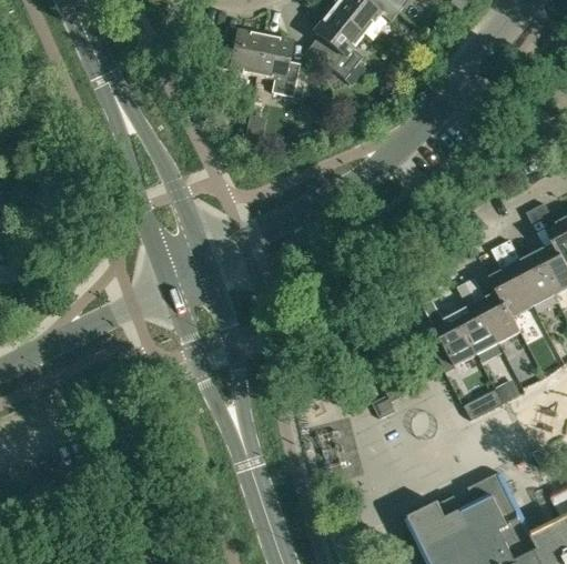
[(337,0),(330,10),(362,36),(378,14),(388,22),(397,12),(382,0),(337,0)]
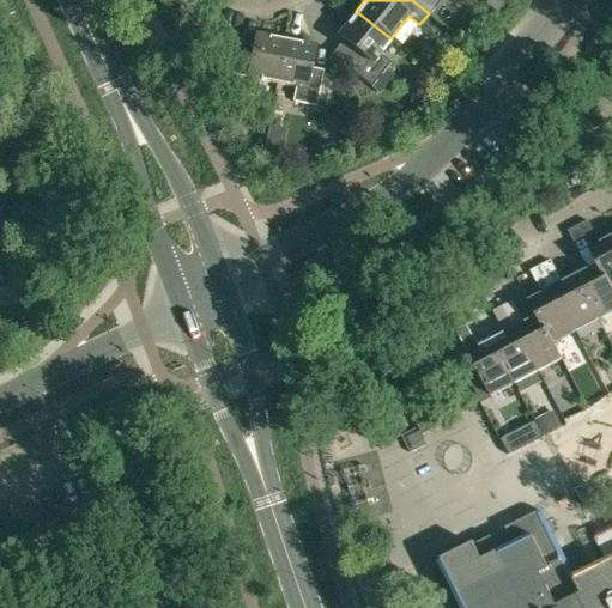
[(412,0),(429,13),(438,0),(412,0)]
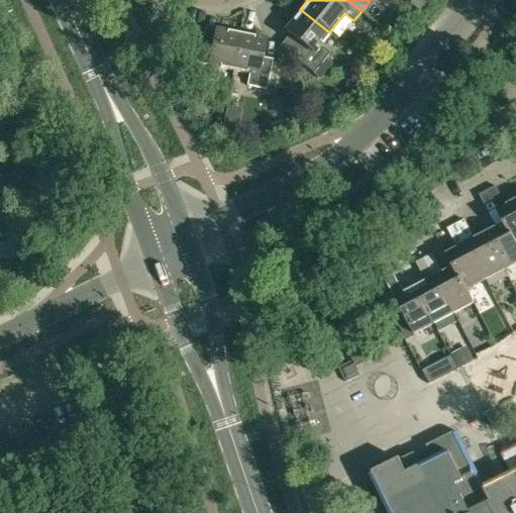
[(299,39),(289,53),(312,72),(327,54),(319,45),(329,32),(300,9),(285,28),(299,39)]
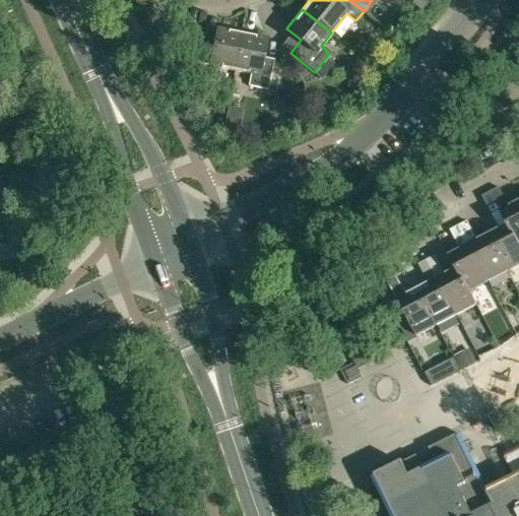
[(390,28),(398,36),(406,25),(398,19),(390,28)]
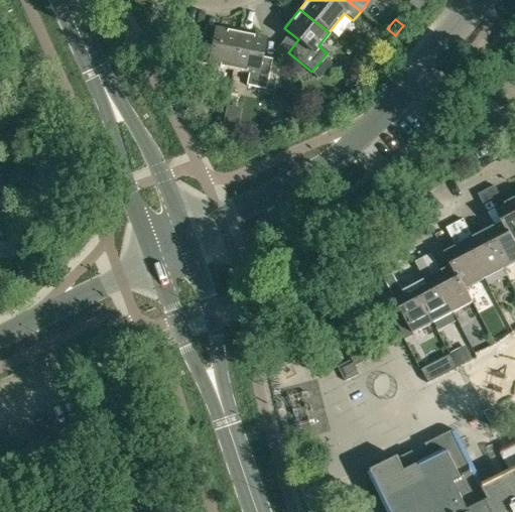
[(209,53),(198,51),(197,62),(232,70),(239,33),(214,29),(209,53)]
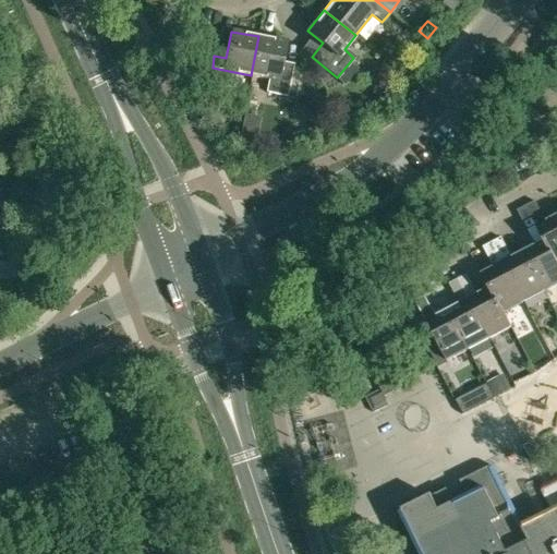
[(285,41),(258,36),(251,75),(268,79),(265,92),(287,96),(292,64),(281,62),(285,41)]
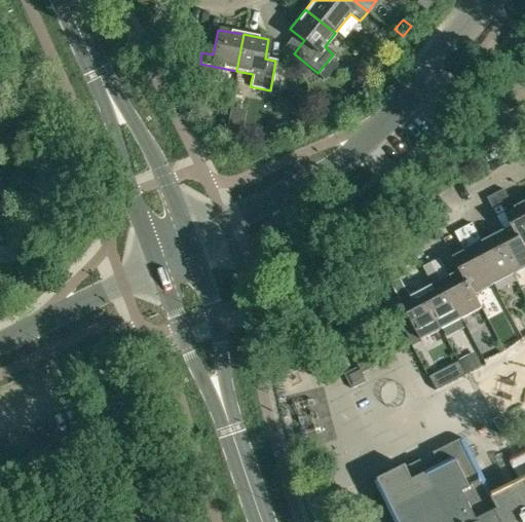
[(226,120),(224,129),(239,133),(241,123),(226,120)]
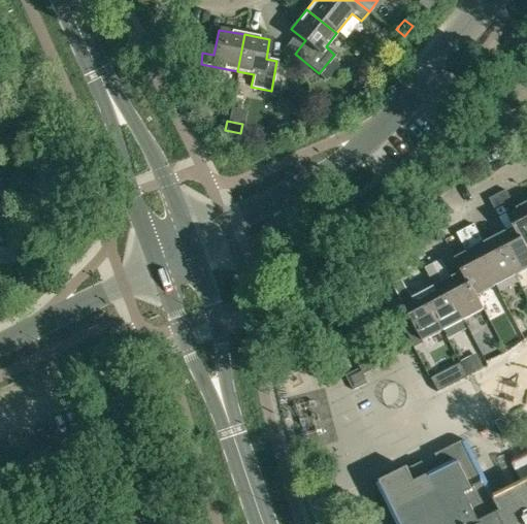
[(513,201),(506,190),(497,194),(503,205),(513,201)]
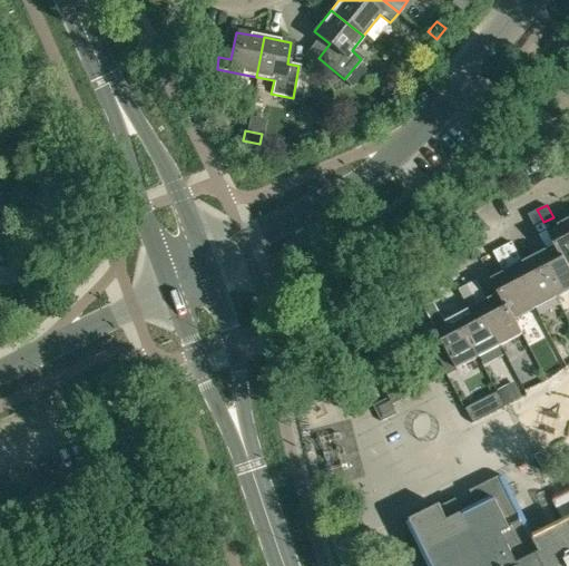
[(568,270),(559,252),(558,252),(548,231),(543,222),(537,210),(529,214),(550,256),(538,262),(557,298),(568,290),(568,270)]
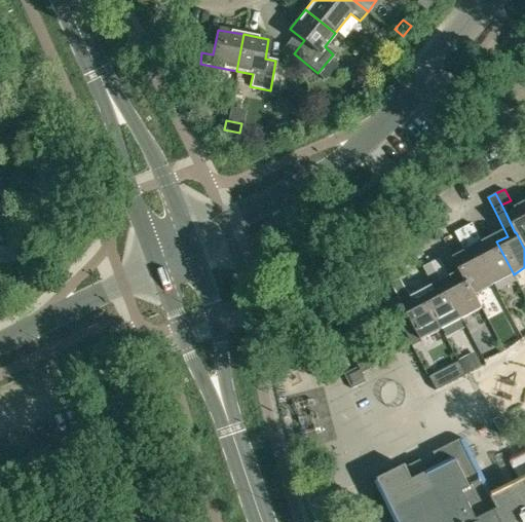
[(524,201),(505,213),(515,232),(516,232),(524,249),(524,201)]
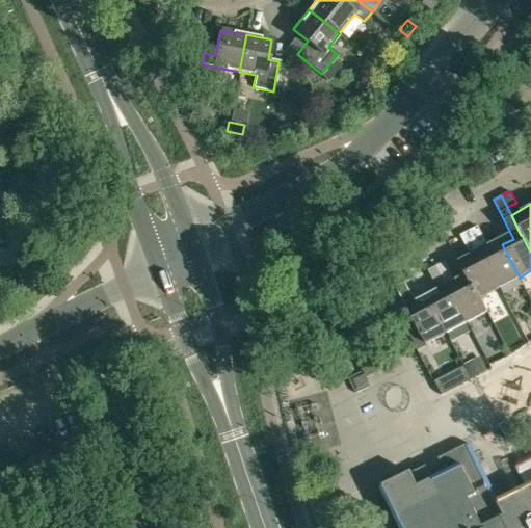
[(469,230),(476,243),(484,239),(478,225),(469,230)]
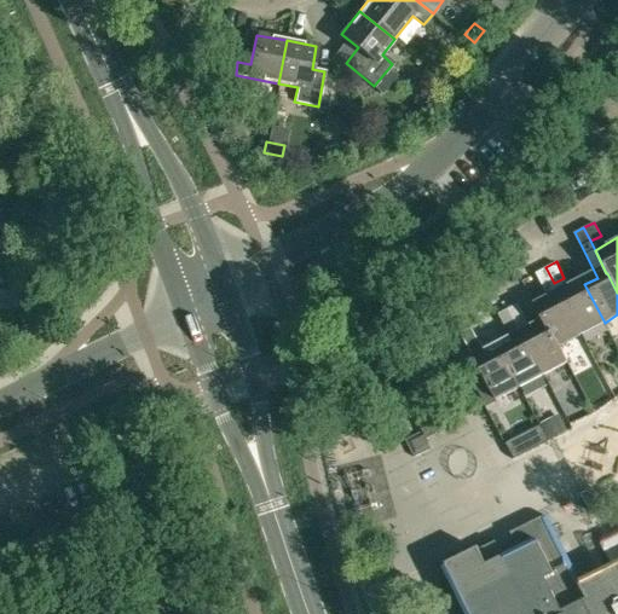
[(554,283),(546,267),(536,272),(544,288),(554,283)]
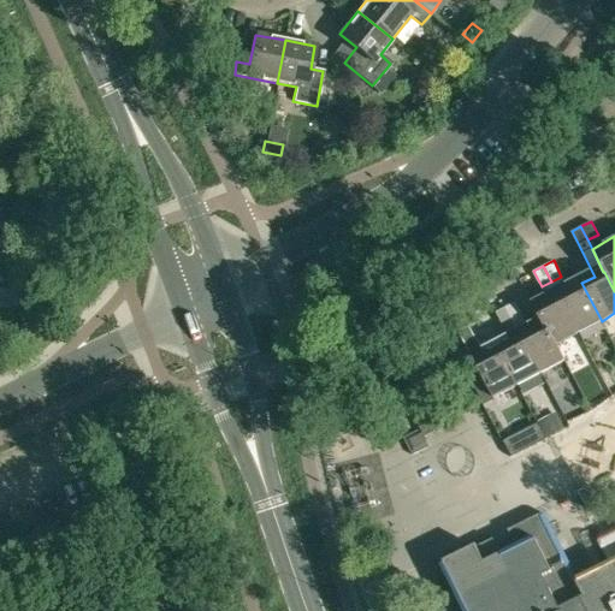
[(559,296),(578,333),(602,321),(581,283),(559,296)]
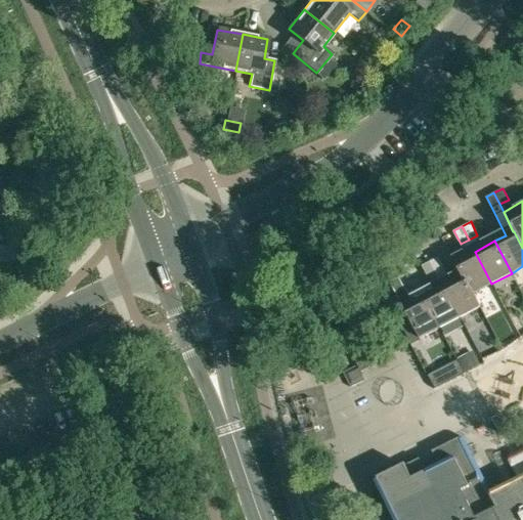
[(471,293),(474,293),(491,284),(475,252),(454,262),(459,270),(460,270),(471,293)]
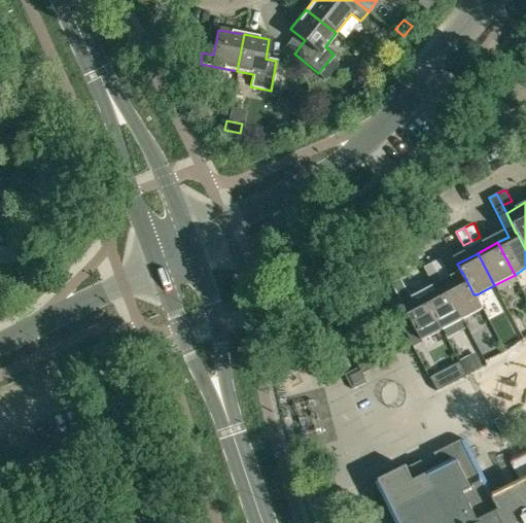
[(432,263),(439,275),(447,270),(440,257),(432,263)]
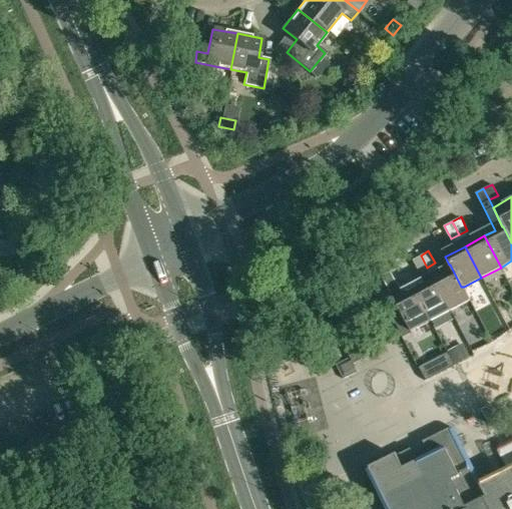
[(419,272),(427,268),(421,256),(412,260),(419,272)]
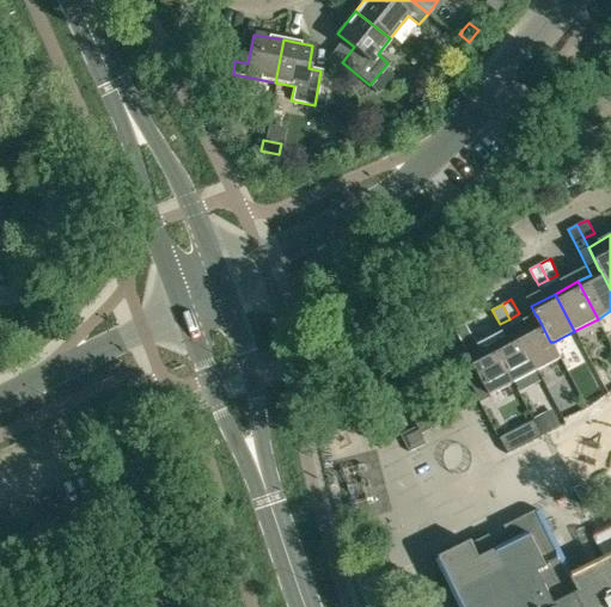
[(561,357),(554,342),(550,342),(537,316),(536,316),(514,327),(536,371),(561,357)]
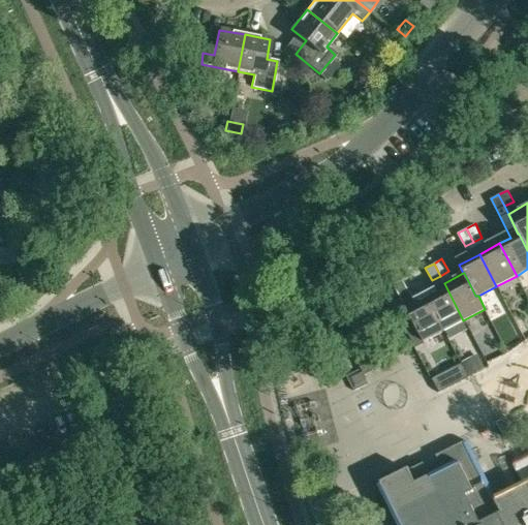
[(400,297),(409,291),(402,280),(394,284),(400,297)]
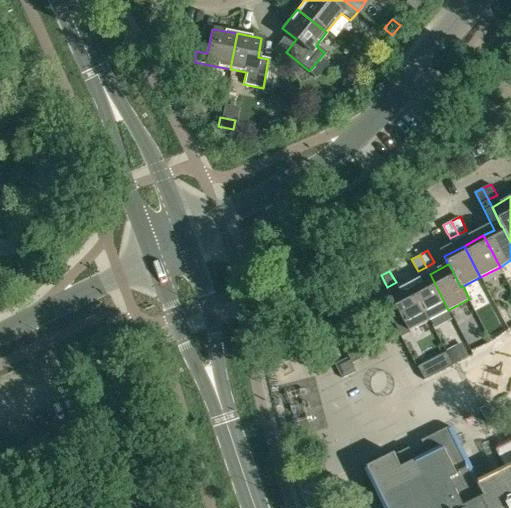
[(430,274),(411,284),(430,320),(448,310),(430,274)]
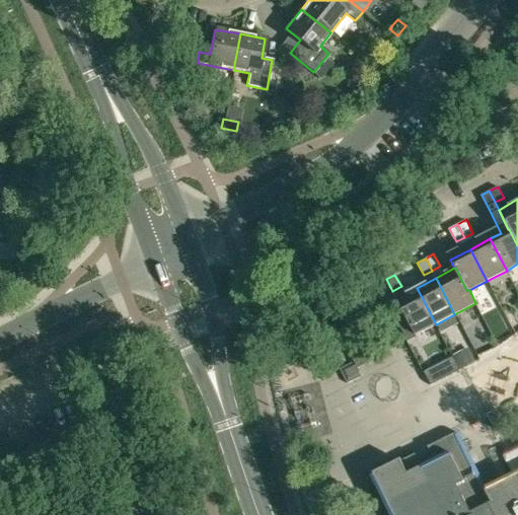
[(415,335),(436,324),(417,288),(396,298),(415,335)]
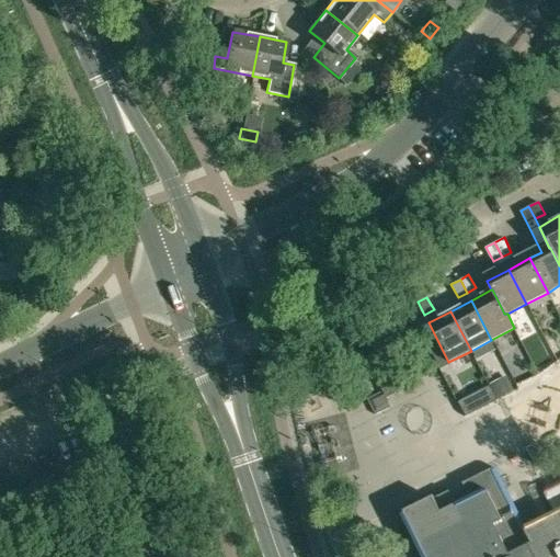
[(543,337),(548,348),(557,343),(551,332),(543,337)]
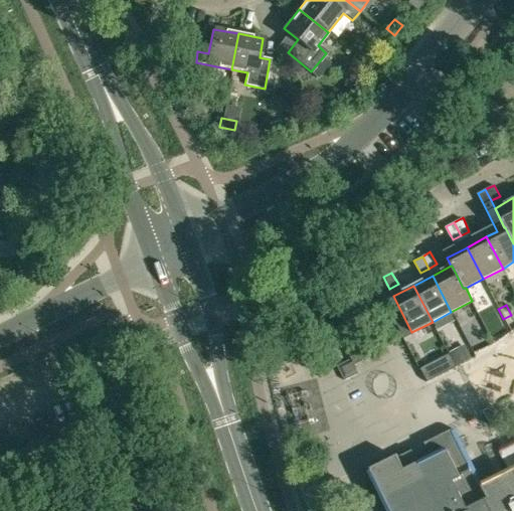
[(506,318),(496,324),(500,333),(511,327),(506,318)]
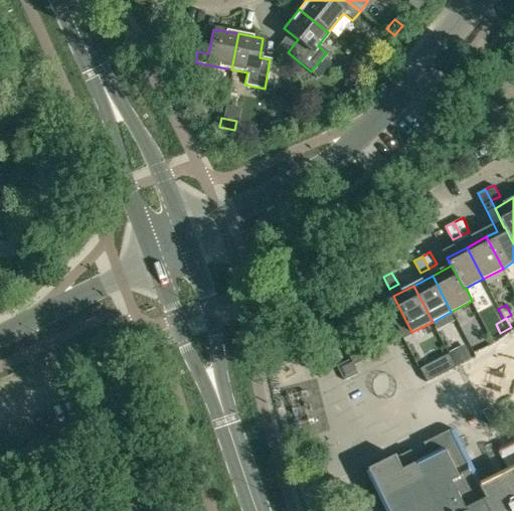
[(464,341),(451,348),(459,361),(471,355),(464,341)]
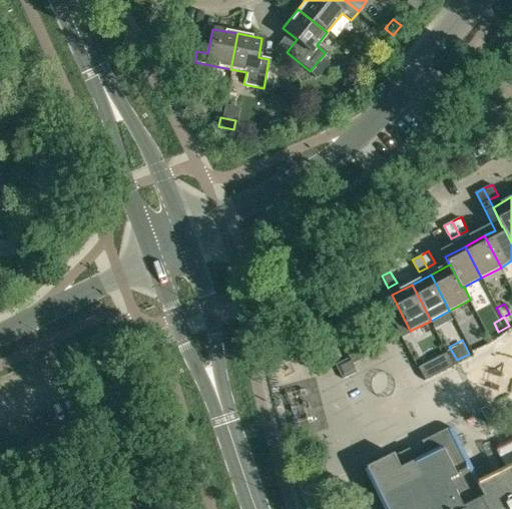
[(418,364),(419,366),(424,377),(457,360),(449,347),(431,357),(418,364)]
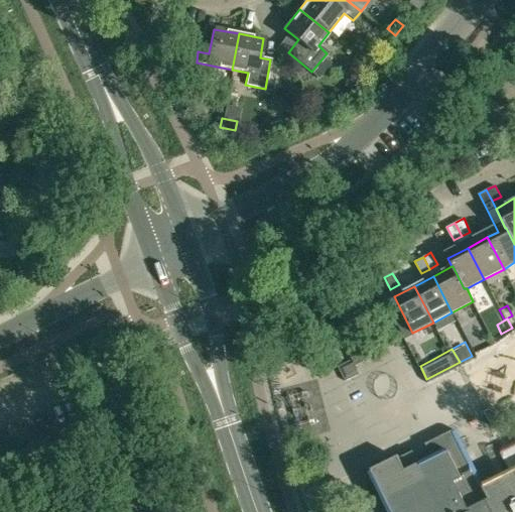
[(360,369),(357,363),(354,356),(351,358),(339,364),(345,376),(360,369)]
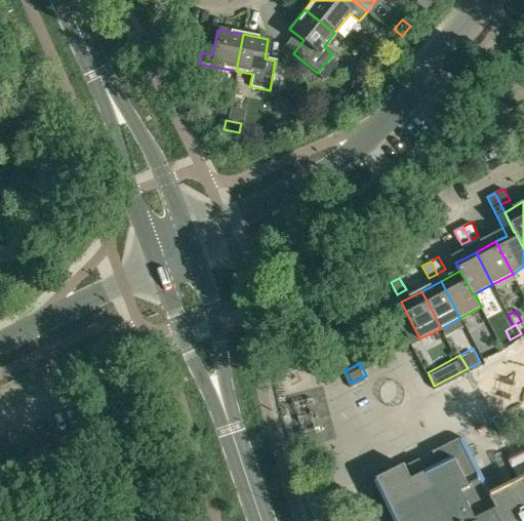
[(502,410),(492,415),(499,430),(511,425),(502,410)]
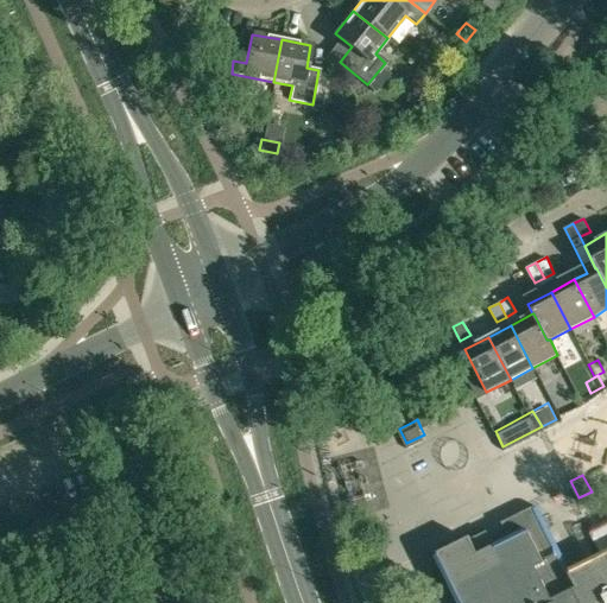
[(74,519),(87,516),(84,500),(70,502),(74,519)]
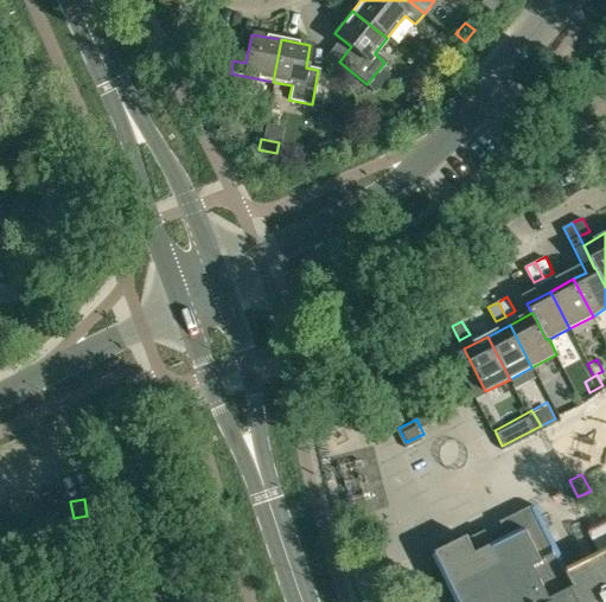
[(605,601),(605,567),(599,552),(567,568),(534,501),(499,519),(508,535),(492,543),(501,559),(450,584),(458,601),(457,601),(605,601)]
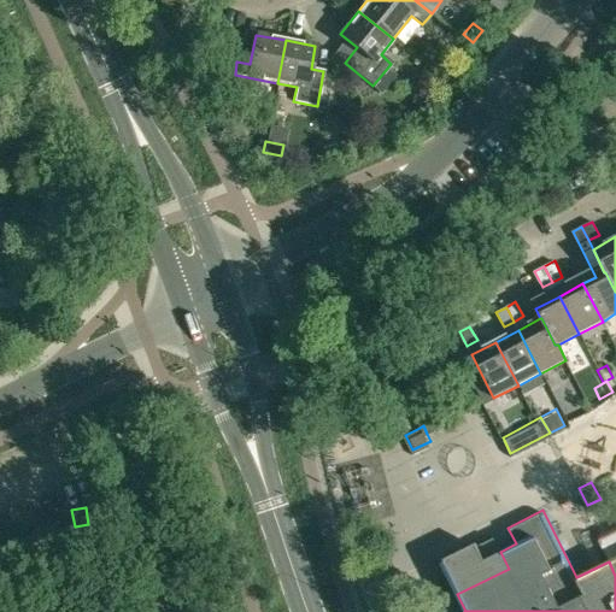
[(615,525),(596,536),(609,562),(615,557),(615,525)]
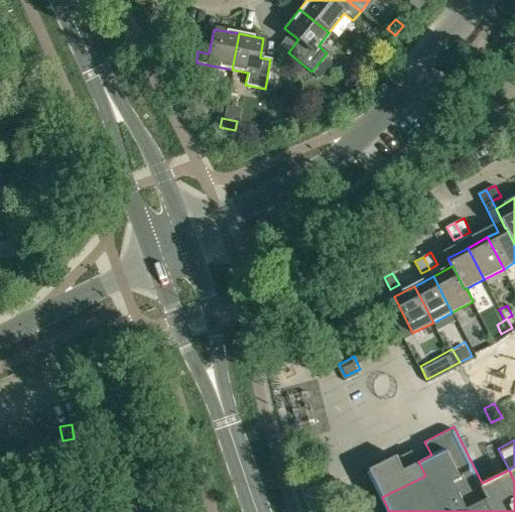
[(418,462),(412,449),(368,470),(382,497),(425,476),(418,462)]
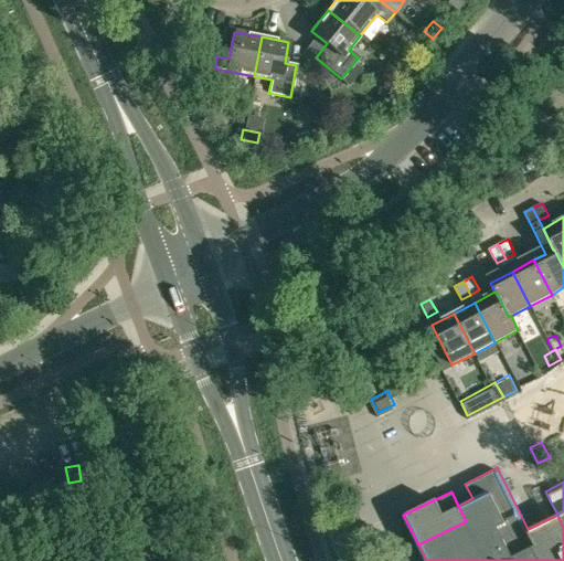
All buildings are outlined.
